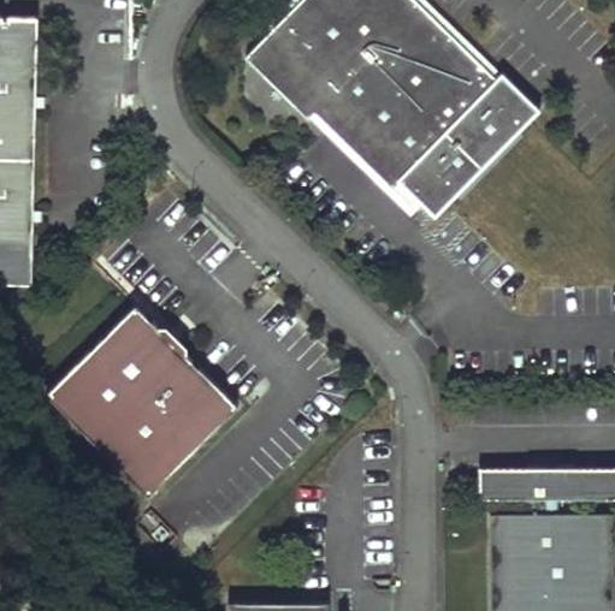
[(409,0),(301,0),(244,60),(415,224),(426,212),(435,220),(538,112),(501,76),(495,82),(409,0)]
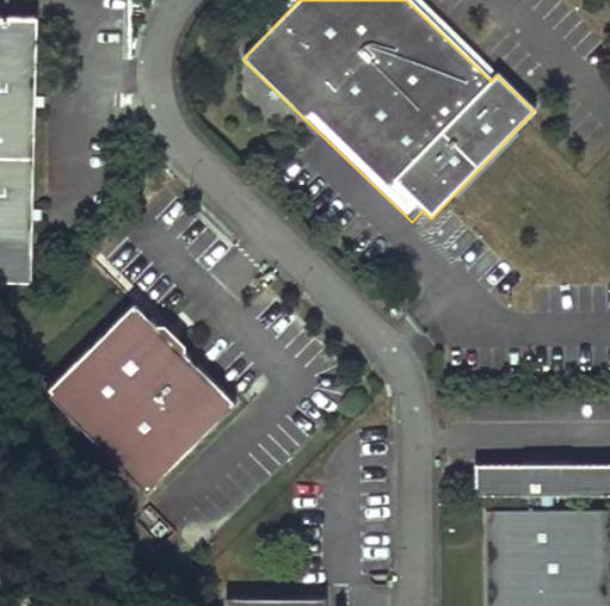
[(0,283),(32,284),(37,22),(0,20),(0,283)]
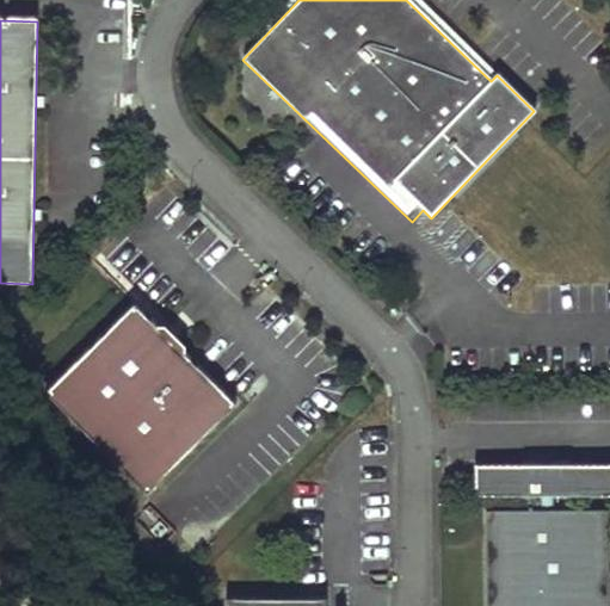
[(160,325),(136,302),(45,393),(148,494),(238,404),(185,351),(191,344),(166,319),(160,325)]
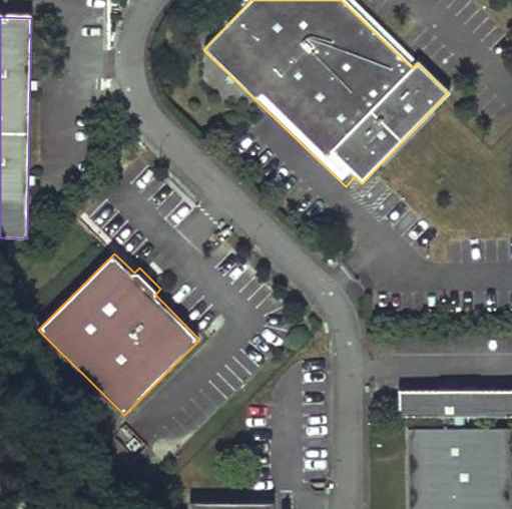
[(398,418),(454,418),(462,417),(511,416),(511,390),(398,392),(398,418)]
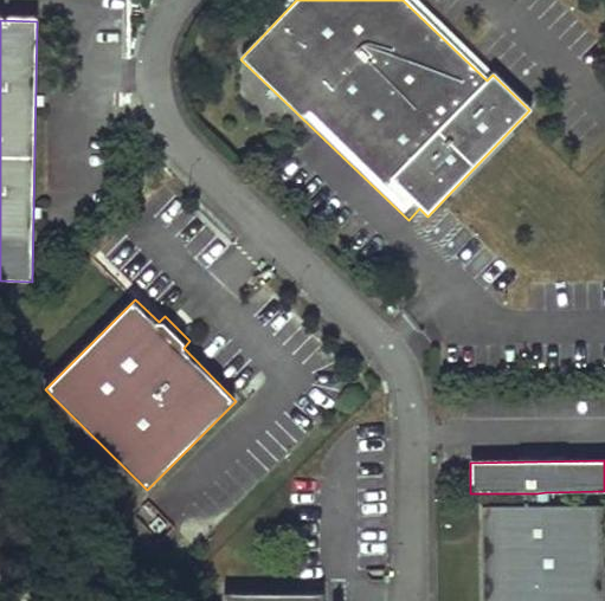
[(546,509),(546,492),(536,493),(536,509),(481,510),(482,600),(603,600),(602,509),(546,509)]
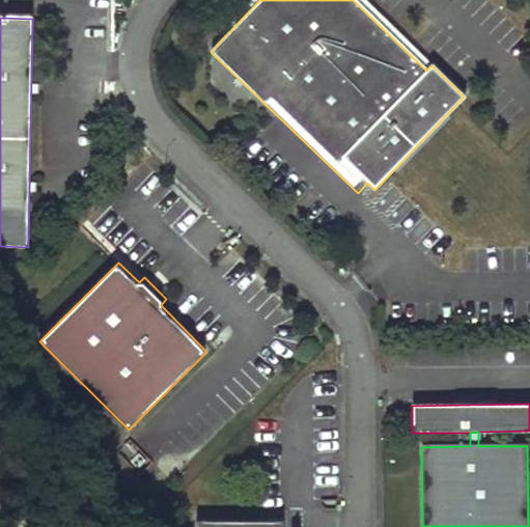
[(281,526),(281,518),(196,520),(195,526),(281,526)]
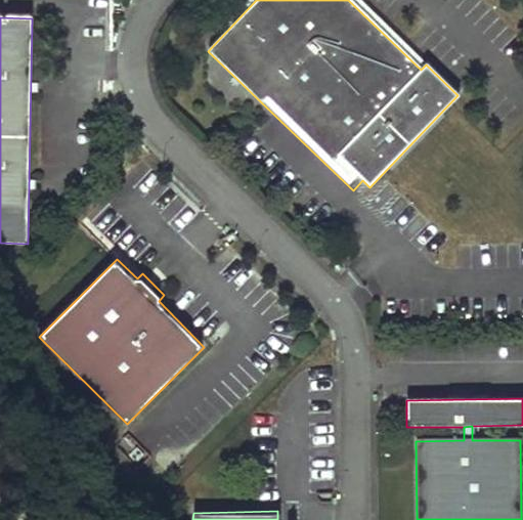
All buildings are outlined.
